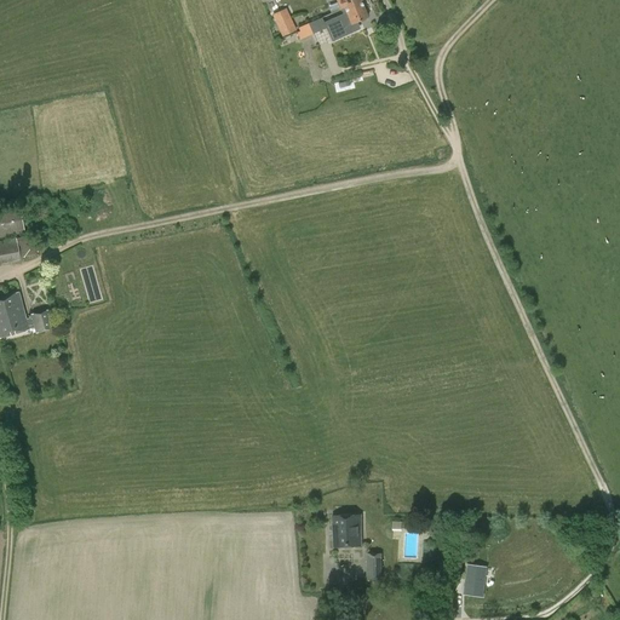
[(363,0),(344,0),(337,4),(340,10),(344,9),(346,15),(331,21),(338,38),(351,32),(349,27),(367,18),(361,1),(363,0)]
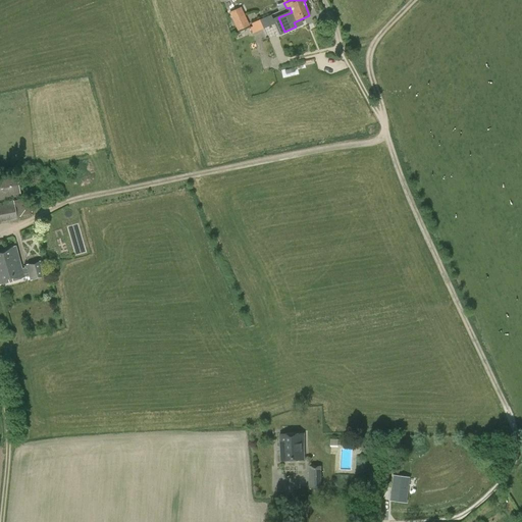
[(229,12),(238,31),(250,25),(242,6),(229,12)]
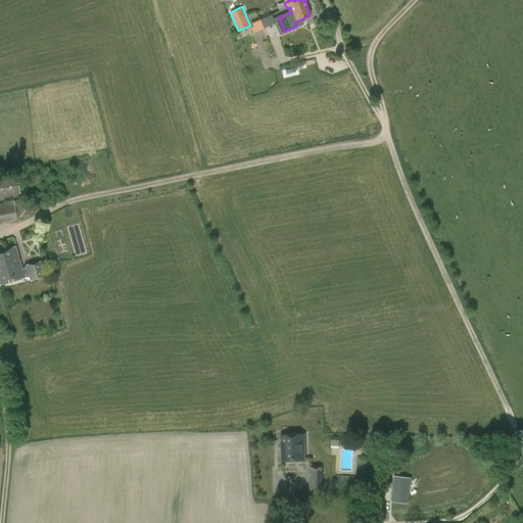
[(259,19),(264,30),(276,25),(271,14),(259,19)]
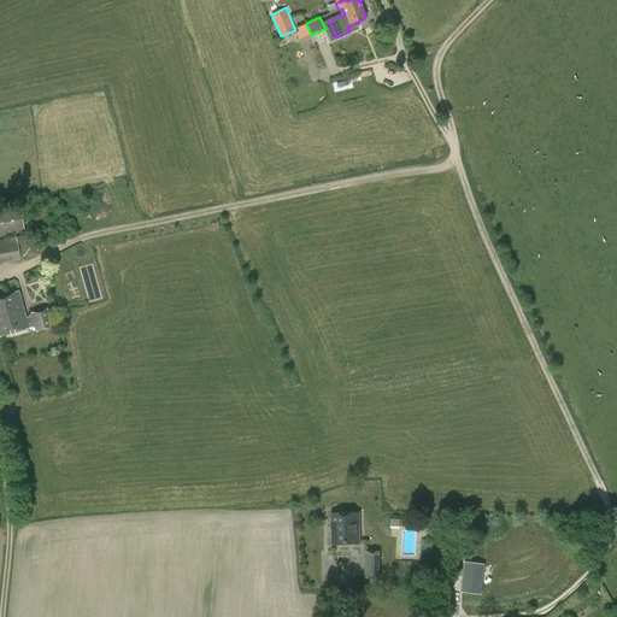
[(0,210),(0,236),(24,233),(19,206),(0,210)]
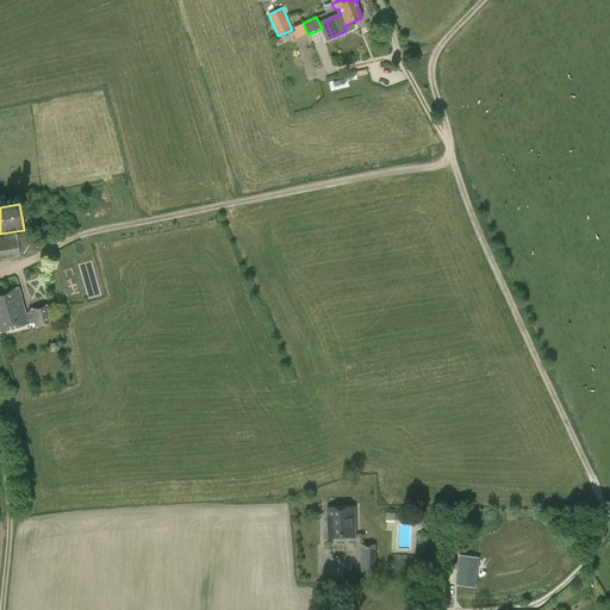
[(33,240),(27,234),(0,237),(0,260),(20,256),(20,255),(36,251),(33,240)]
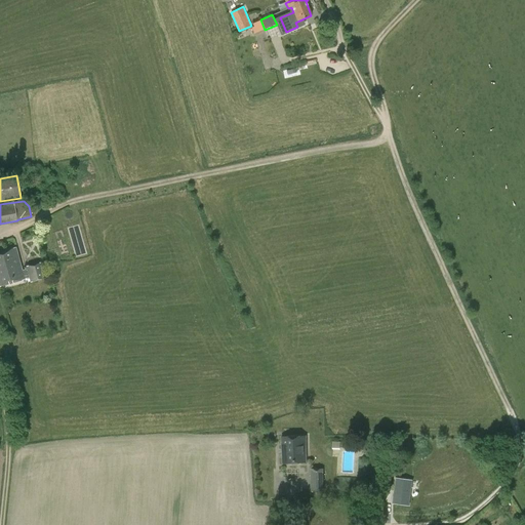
[(23,278),(21,270),(21,271),(13,247),(0,251),(0,285),(23,279),(23,278)]
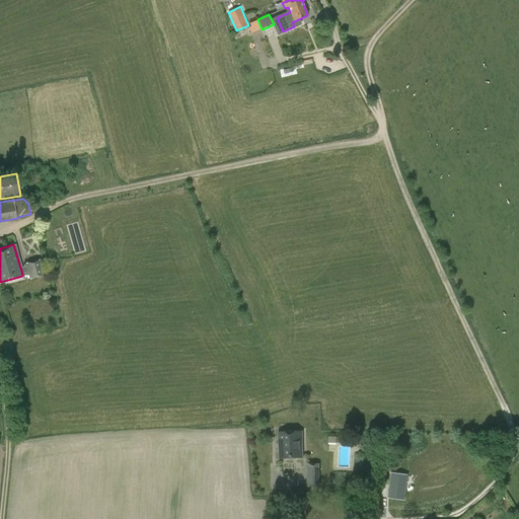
[(23,267),(20,267),(22,275),(28,273),(29,279),(44,275),(40,260),(23,264),(23,267)]
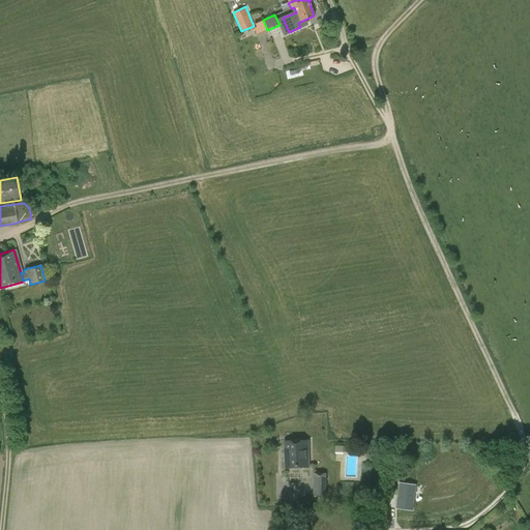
[(285,442),(286,467),(310,467),(308,441),(285,442)]
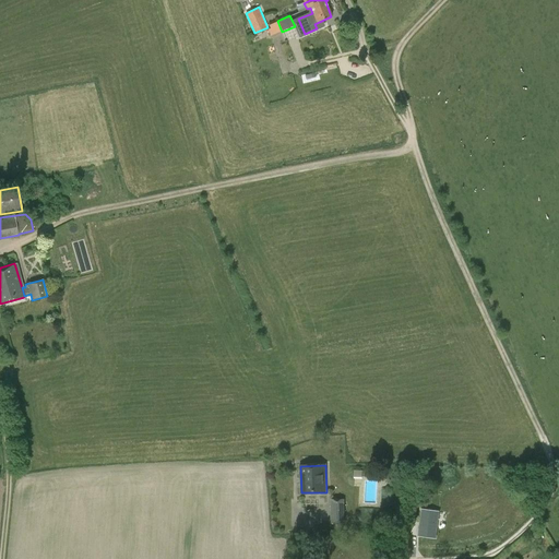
[(347,523),(345,499),(333,500),(334,524),(347,523)]
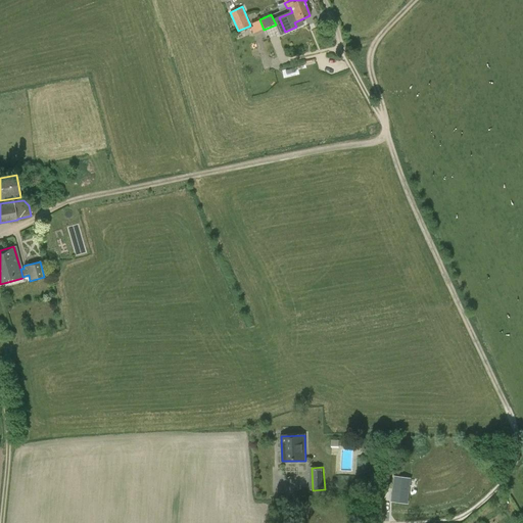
[(391,502),(408,504),(411,478),(394,476),(391,502)]
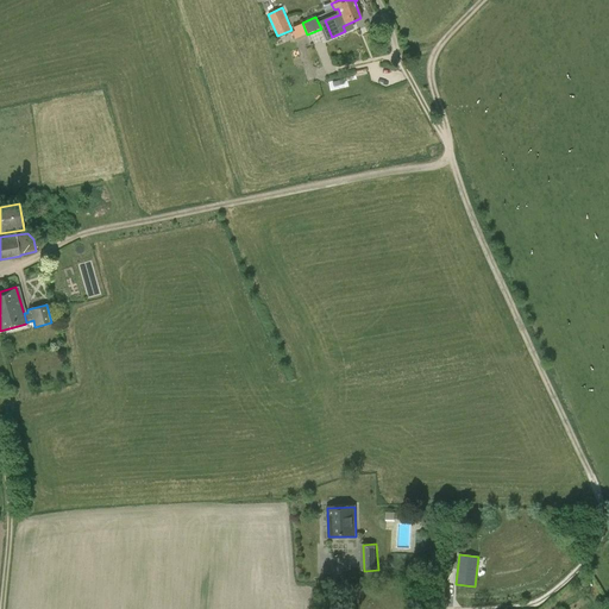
All buildings are outlined.
